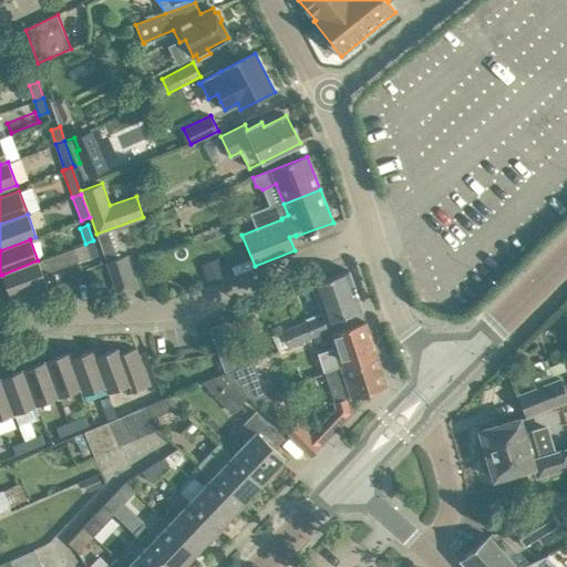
[(93,240),(85,244),(90,258),(99,255),(93,240)]
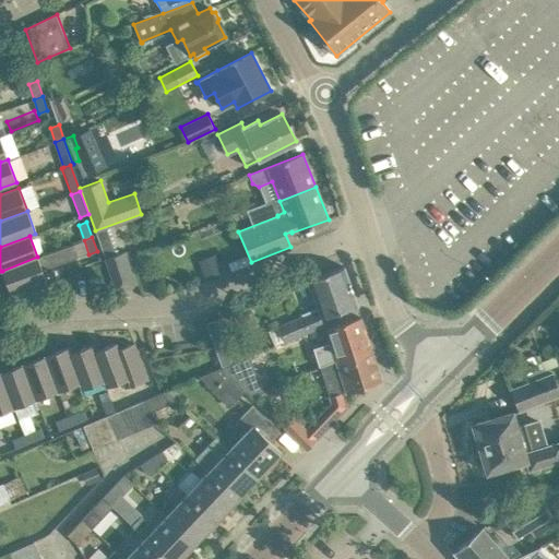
[(23,288),(46,281),(46,280),(42,269),(50,266),(78,257),(73,244),(37,257),(2,271),(12,299),(25,295),(23,288)]
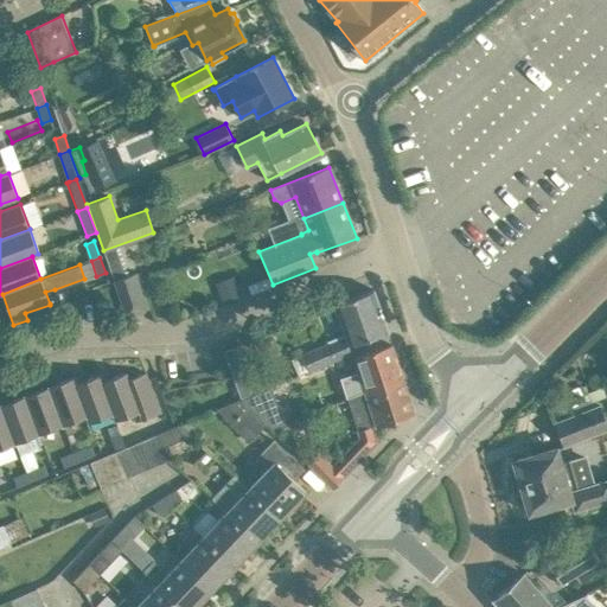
[(114,281),(127,317),(149,308),(136,273),(114,281)]
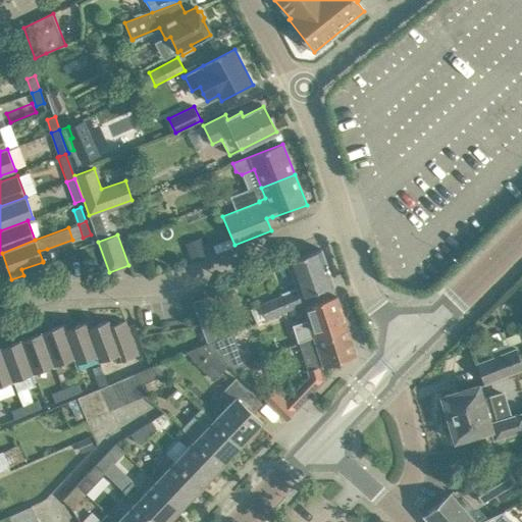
[(187,250),(188,253),(181,255),(185,264),(207,255),(203,244),(187,250)]
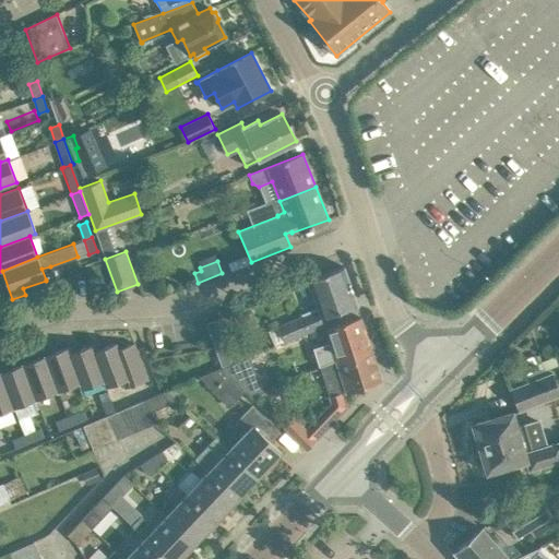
[(320,318),(357,305),(344,266),(307,280),(317,308),(302,313),(304,316),(278,325),(285,342),(323,325),(320,318)]
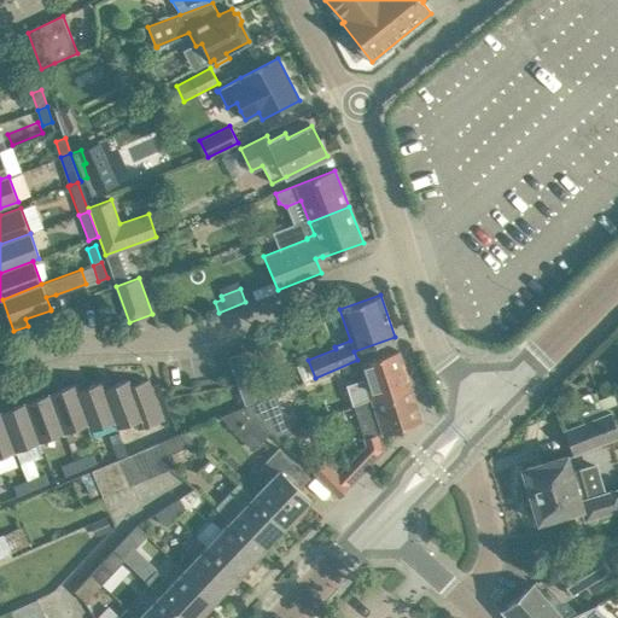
[(368,378),(347,384),(354,404),(357,403),(374,398),(374,397),(409,385),(398,350),(362,362),(368,378)]
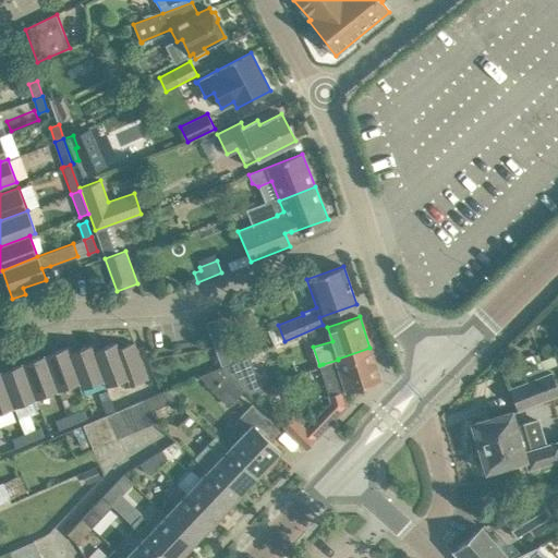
[(233,336),(229,338),(221,317),(206,323),(221,366),(222,366),(237,361),(242,359),(233,336)]
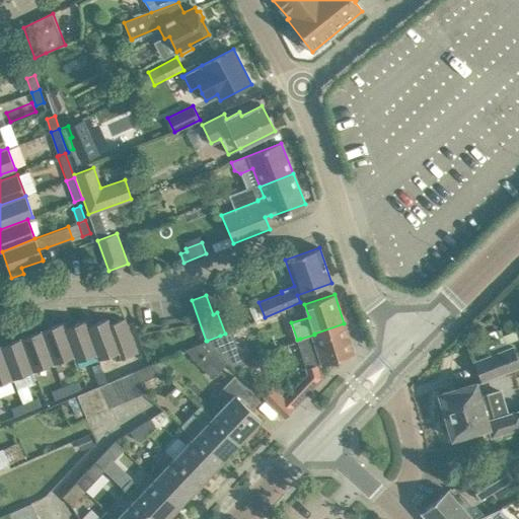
[(84,320),(96,354),(98,359),(114,354),(116,360),(137,353),(125,318),(109,323),(107,318),(95,322),(93,317),(84,320)]
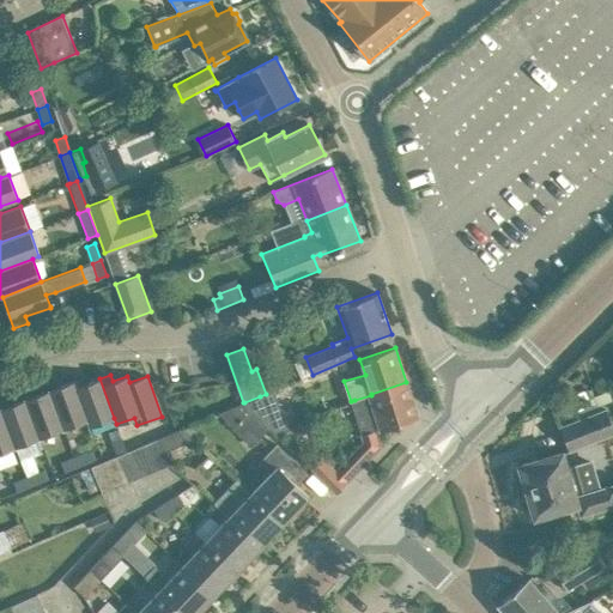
[(114,418),(99,378),(85,383),(83,377),(72,381),(87,420),(90,426),(114,418)]
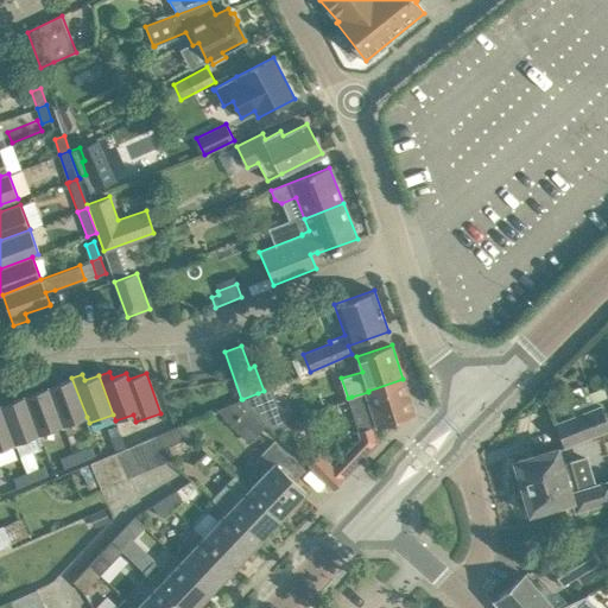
[(87,417),(71,378),(58,382),(56,377),(45,380),(48,387),(63,425),(87,417)]
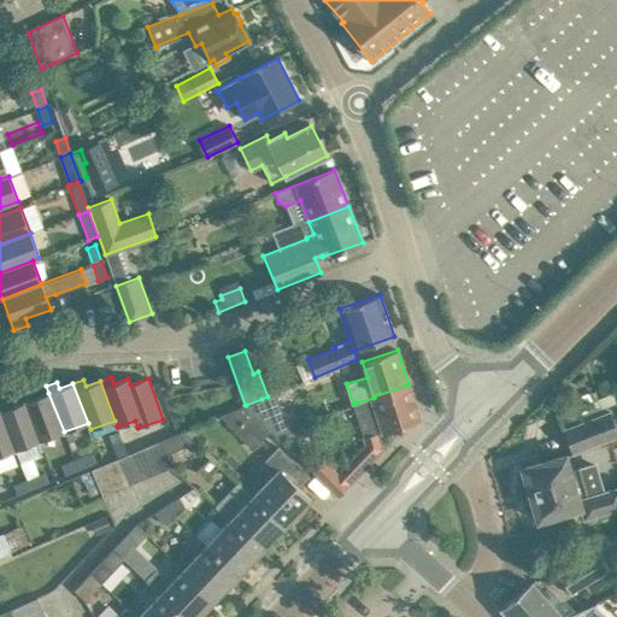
[(366,445),(339,472),(351,485),(354,481),(356,479),(385,448),(380,434),(383,433),(407,425),(421,421),(409,385),(374,397),(374,398),(357,403),(353,404),(366,445)]
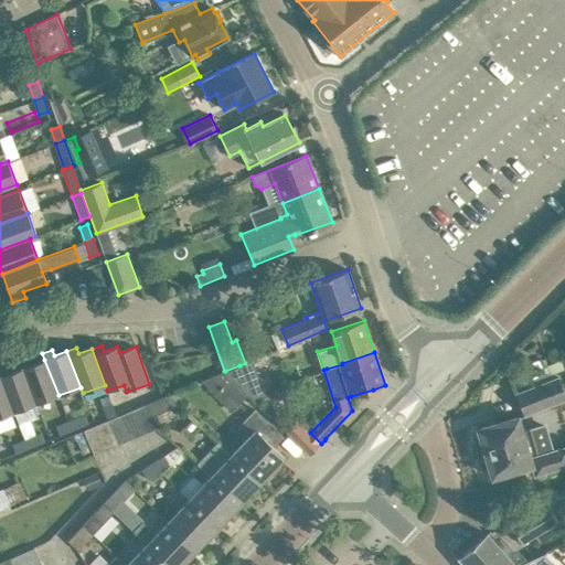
[(298,358),(302,375),(319,371),(313,353),(298,358)]
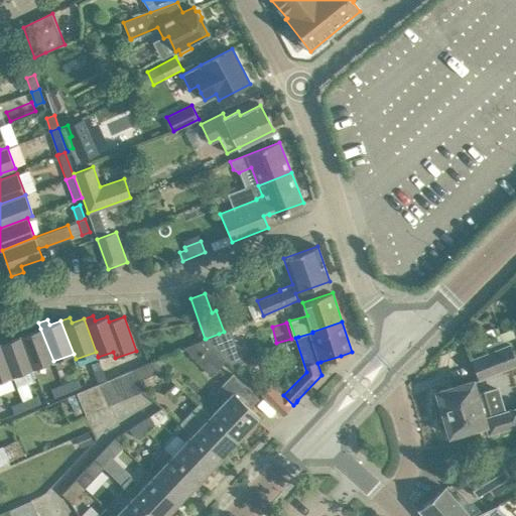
[(53,361),(40,329),(29,333),(27,327),(18,331),(20,336),(33,369),(53,361)]
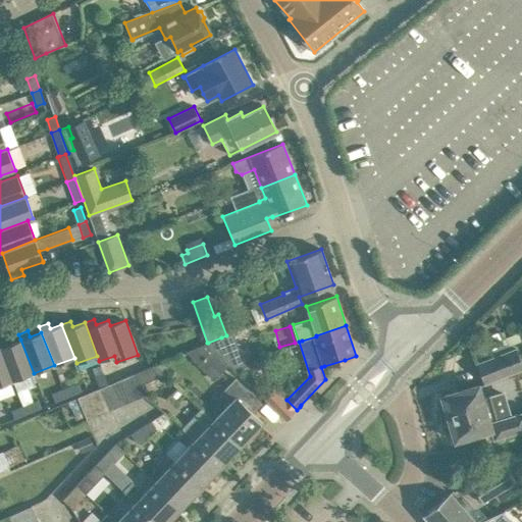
[(34,373),(20,340),(9,344),(7,338),(0,341),(0,348),(12,381),(34,373)]
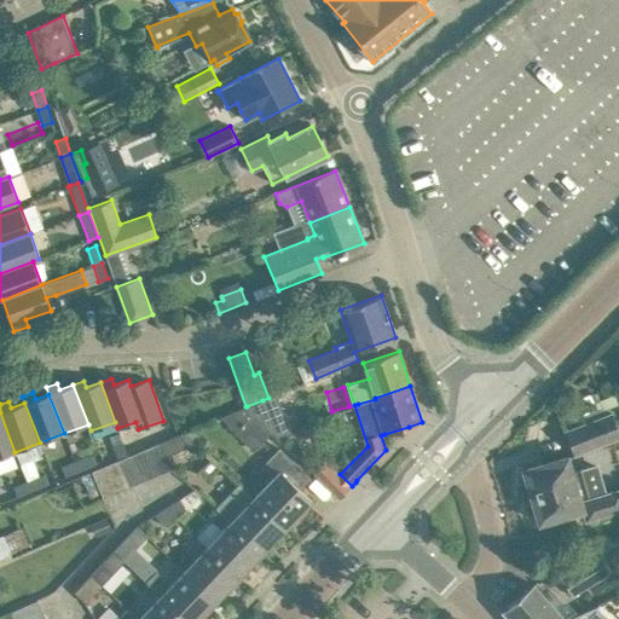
[(221,416),(221,417),(254,450),(272,432),(247,406),(246,406),(221,416)]
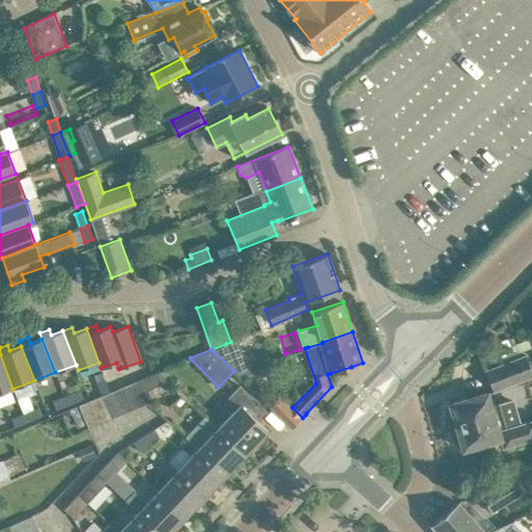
[(0,393),(12,389),(0,354),(0,393)]
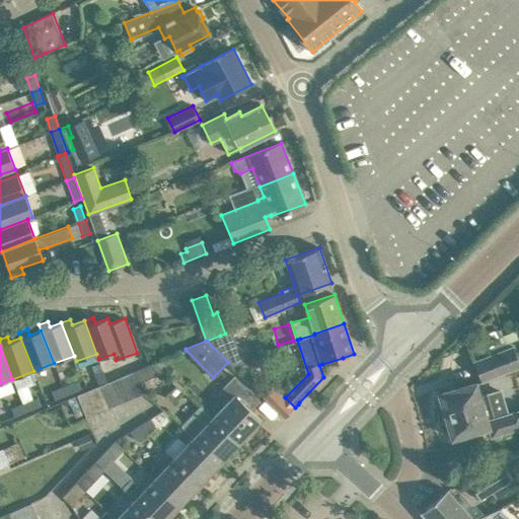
[(482,382),(518,367),(518,361),(513,346),(473,361),(482,382)]
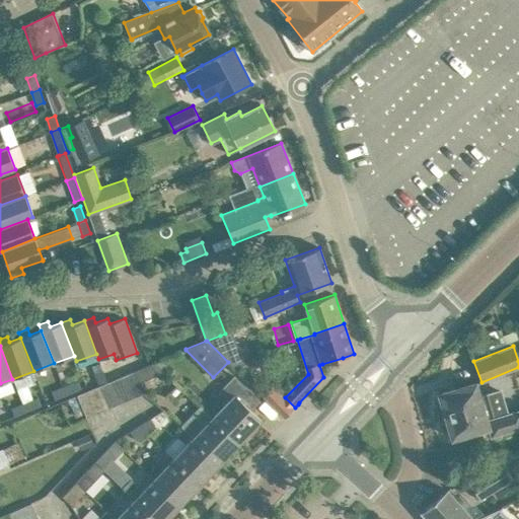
[(143,394),(147,392),(143,381),(164,372),(156,362),(133,372),(143,394)]
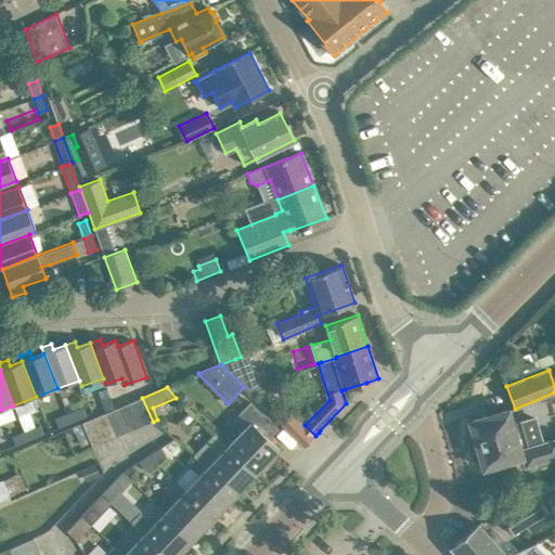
[(107,413),(115,410),(110,395),(101,398),(106,414),(107,413)]
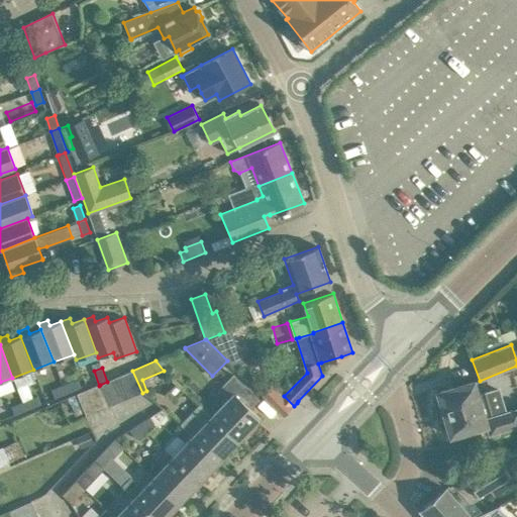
[(132,397),(142,393),(132,371),(122,375),(132,397)]
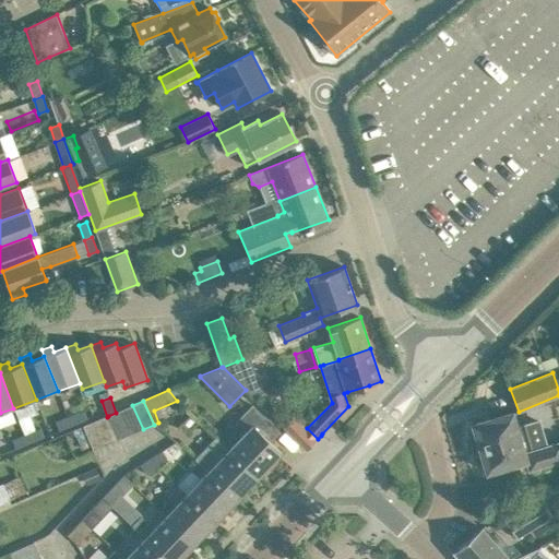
[(130,435),(143,429),(132,405),(120,412),(130,435)]
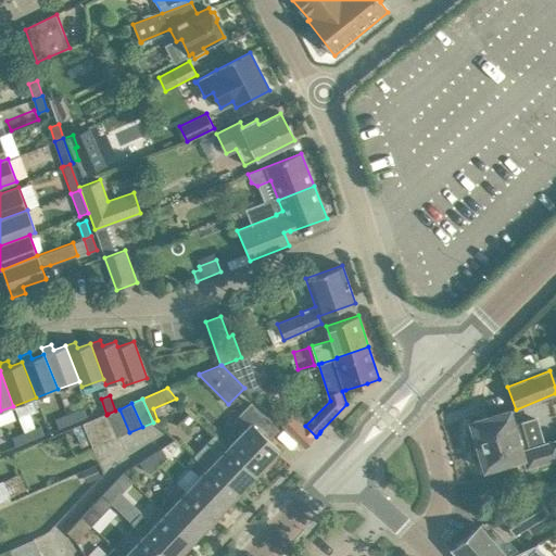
[(269,439),(278,429),(251,403),(236,418),(245,427),(227,446),(256,474),(279,450),(269,439)]
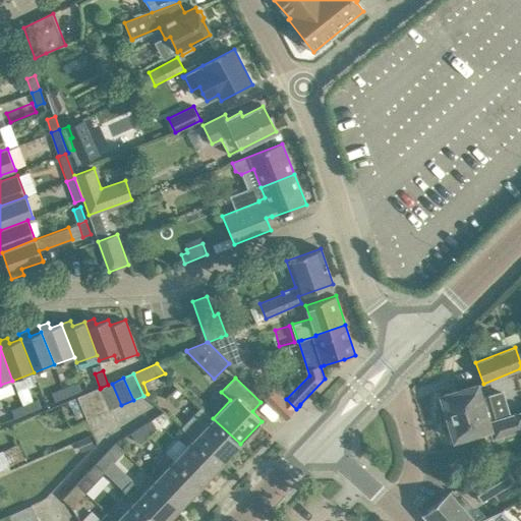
[(62,388),(65,396),(81,390),(78,382),(62,388)]
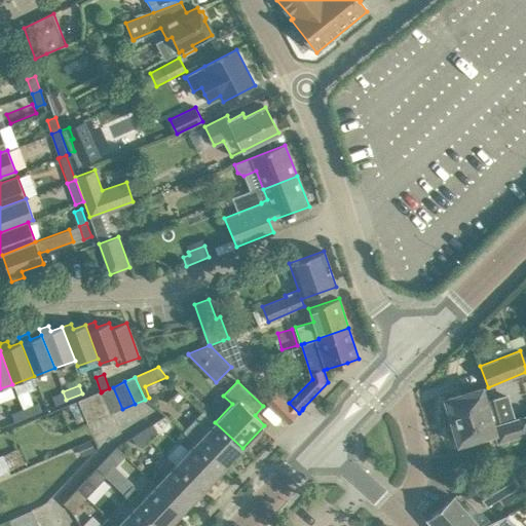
[(111,414),(122,409),(113,387),(109,388),(102,391),(111,414)]
